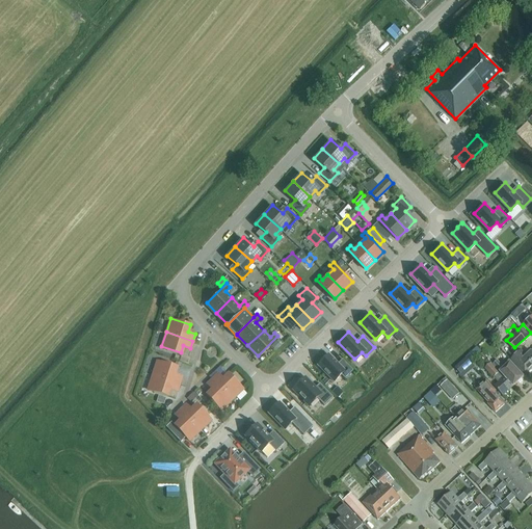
[(280,336),(271,344),(275,348),(284,341),(280,336)]
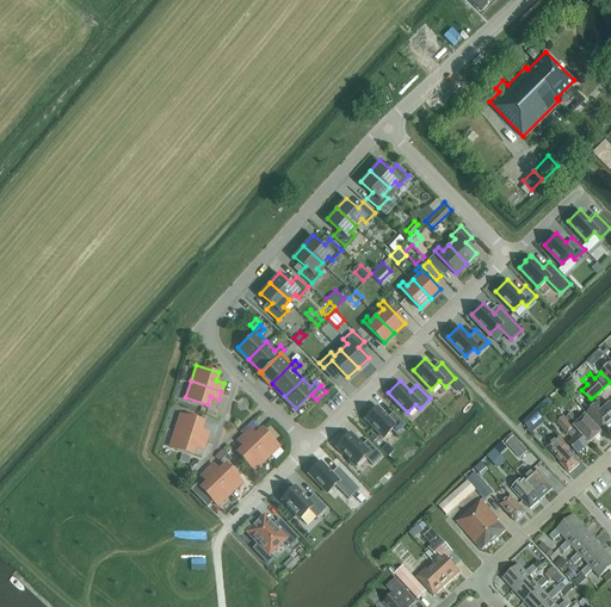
[(610,392),(600,402),(610,414),(610,392)]
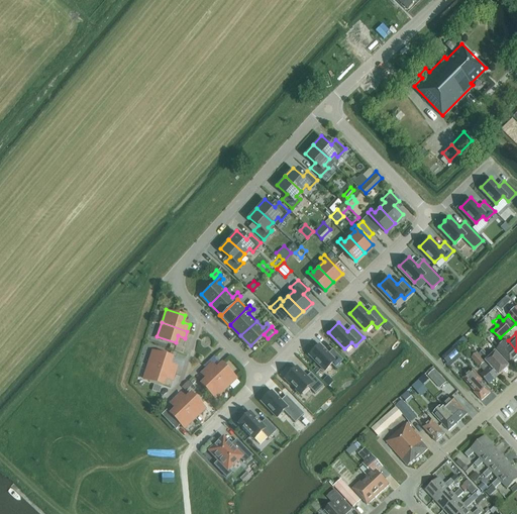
[(463,334),(452,344),(452,345),(453,346),(456,349),(469,339),(466,336),(463,334)]
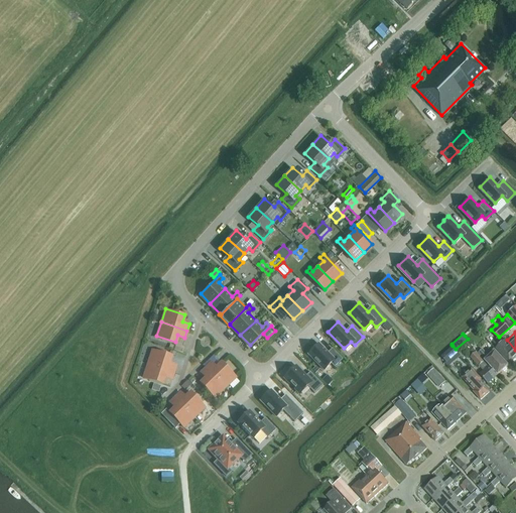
[(504,339),(496,346),(510,362),(515,355),(515,350),(507,340),(506,342),(504,339)]
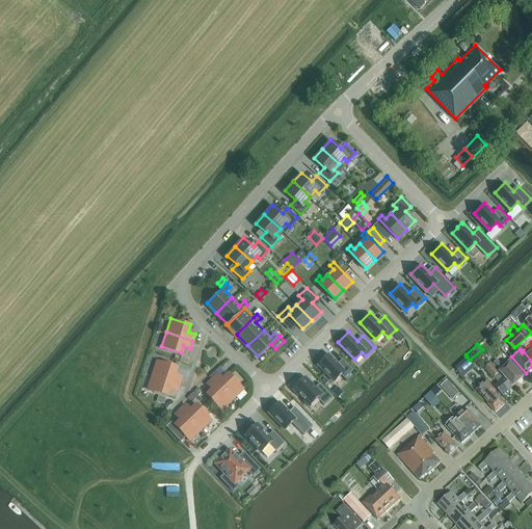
[(328,352),(318,363),(334,379),(341,372),(345,376),(353,368),(342,356),(337,362),(328,352)]
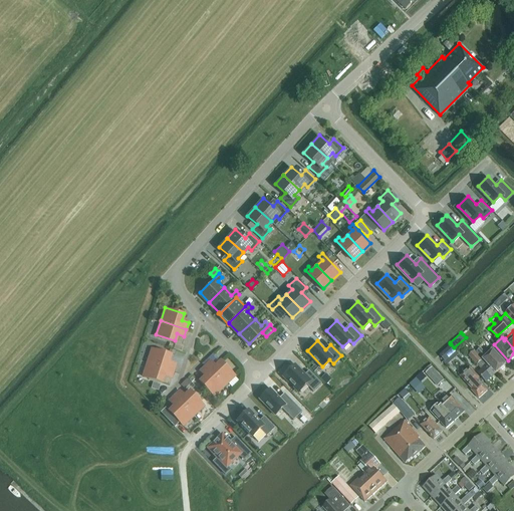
[(468,341),(461,347),(467,354),(469,353),(481,367),(478,370),(486,380),(496,371),(483,356),(482,357),(475,349),(468,341)]
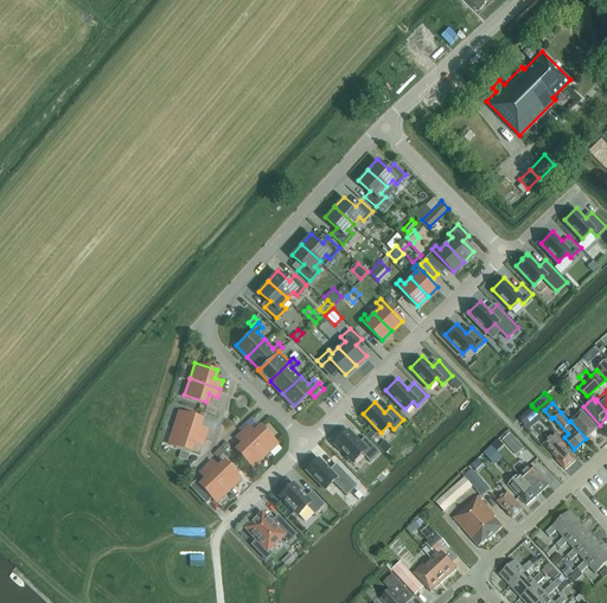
[(531,405),(519,416),(525,423),(538,412),(536,410),(532,406),(531,405)]
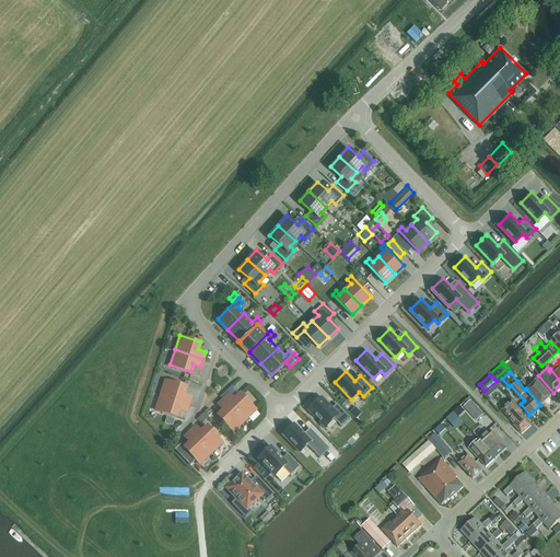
[(524,376),(520,381),(524,386),(528,382),(524,376)]
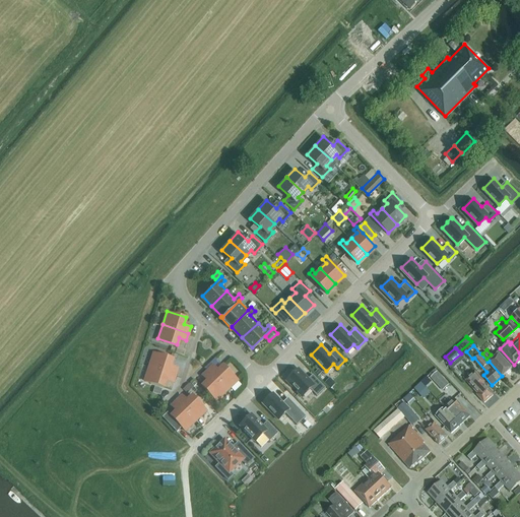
[(171,365),(173,358),(153,351),(149,365),(176,374),(178,367),(171,365)]
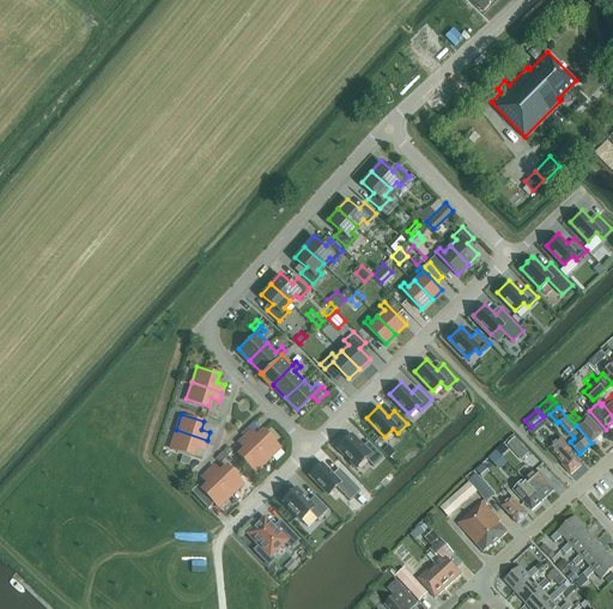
[(588,415),(576,425),(592,443),(604,431),(588,415)]
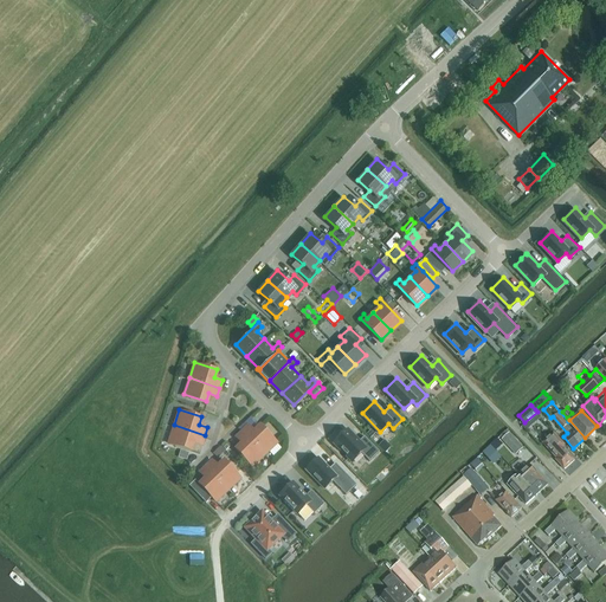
[(276,440),(260,424),(253,429),(247,424),(242,429),(264,452),(276,440)]
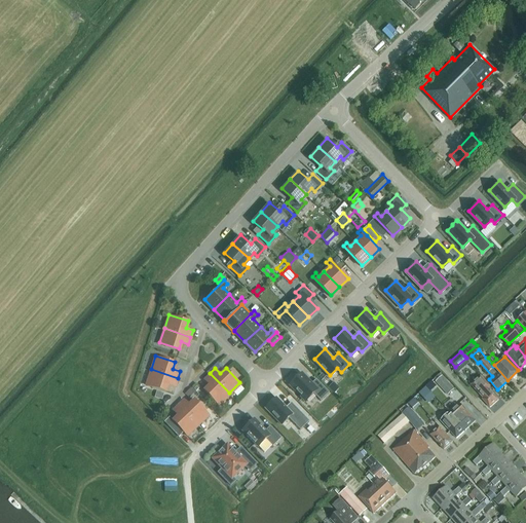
[(146,383),(165,389),(168,382),(175,384),(178,378),(151,369),(146,383)]
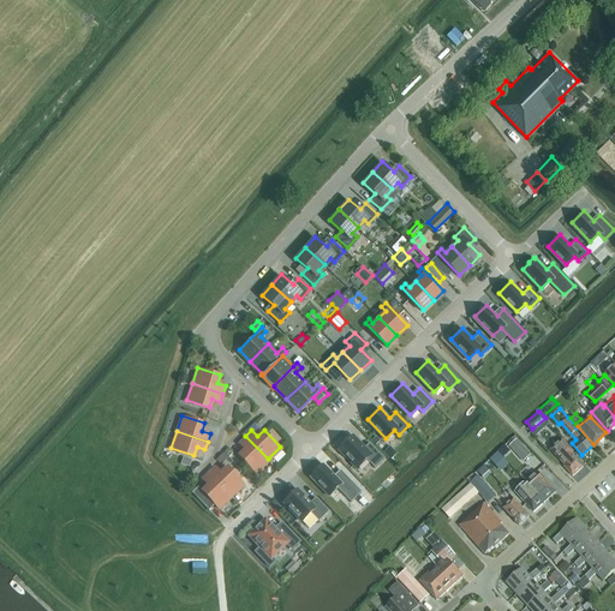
[(364,445),(352,433),(339,447),(357,466),(366,457),(375,466),(384,456),(369,441),(364,445)]
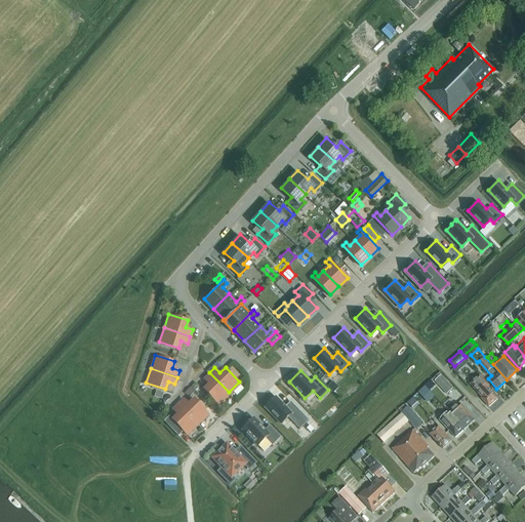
[(447,392),(453,386),(441,372),(441,373),(438,371),(433,375),(435,377),(435,378),(447,392)]
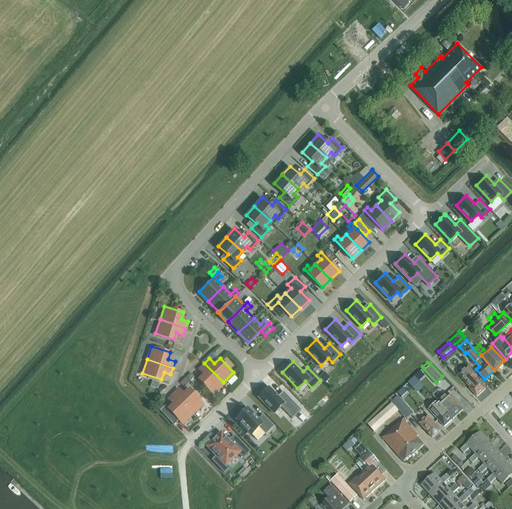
[(204,373),(199,378),(213,392),(223,382),(204,363),(199,368),(204,373)]
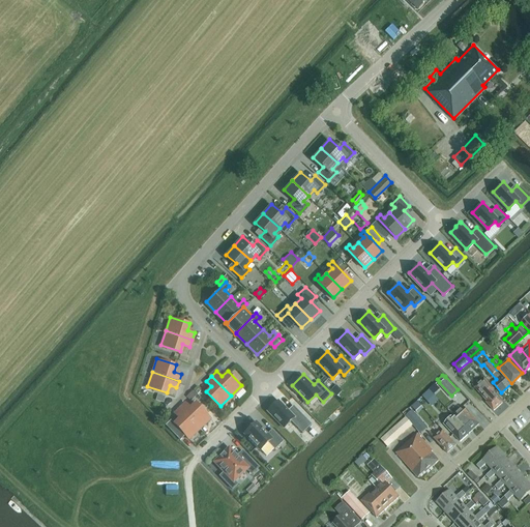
[(484,394),(488,399),(487,400),(494,408),(502,401),(492,389),(494,387),(483,377),(474,385),(484,396),(484,394)]
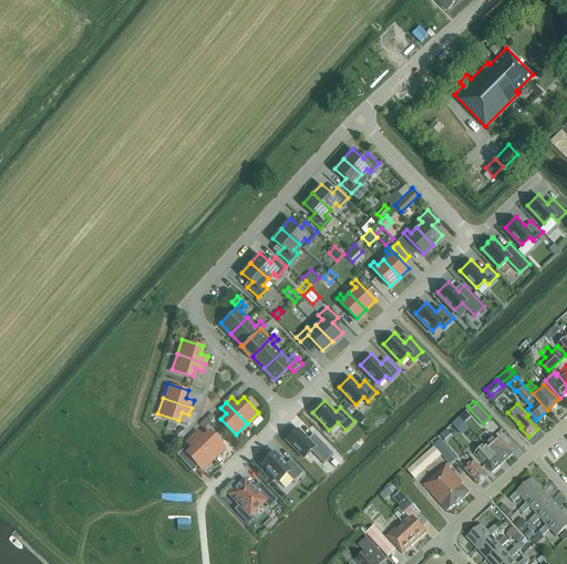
[(460,414),(452,421),(457,428),(465,420),(464,420),(460,414)]
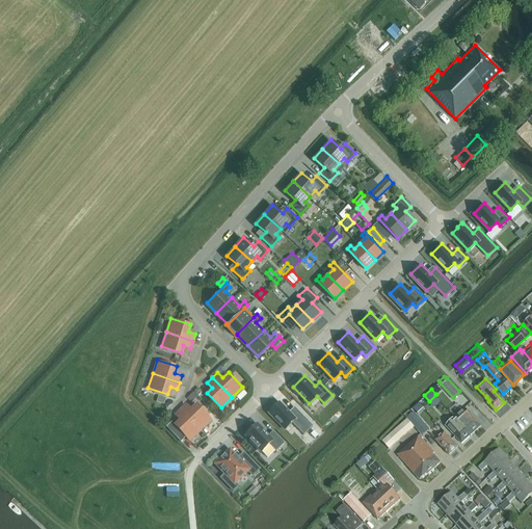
[(193,390),(187,396),(191,400),(197,394),(193,390)]
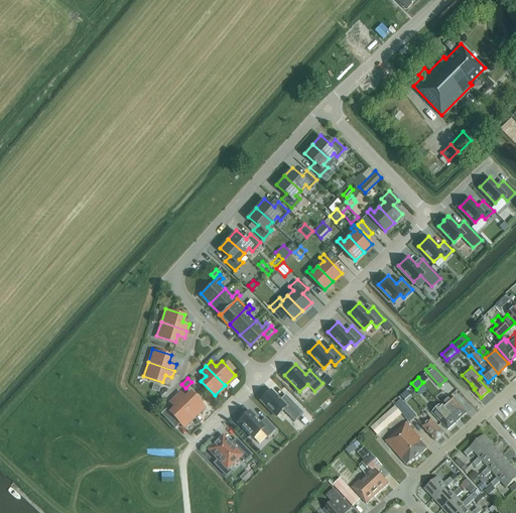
[(158,390),(160,383),(153,381),(151,387),(158,390)]
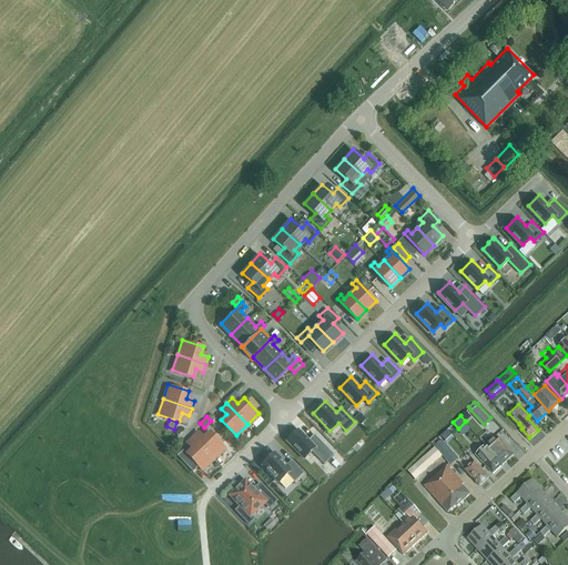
[(473,440),(480,435),(470,422),(464,427),(473,440)]
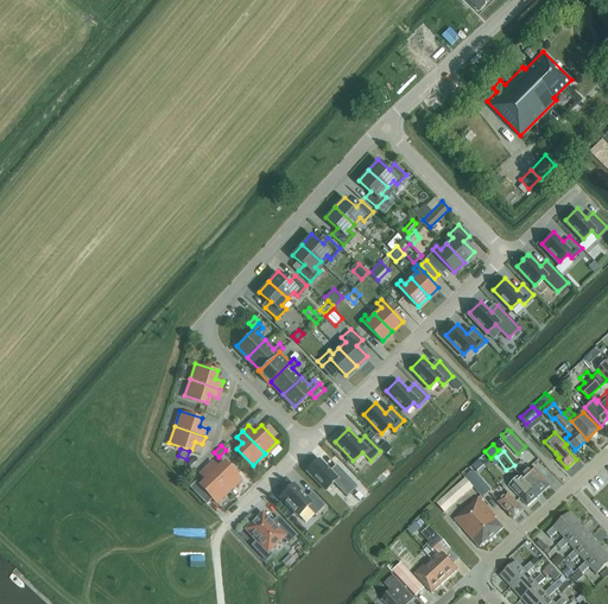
[(314,463),(306,469),(325,488),(334,479),(347,494),(358,483),(336,462),(329,469),(320,457),(318,458),(317,457),(312,462),(314,463)]
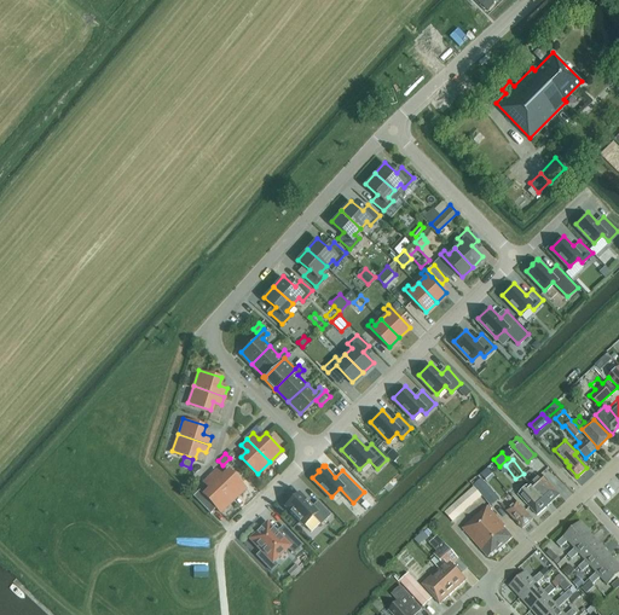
[(246,486),(229,469),(223,474),(217,468),(210,474),(232,498),(246,486)]
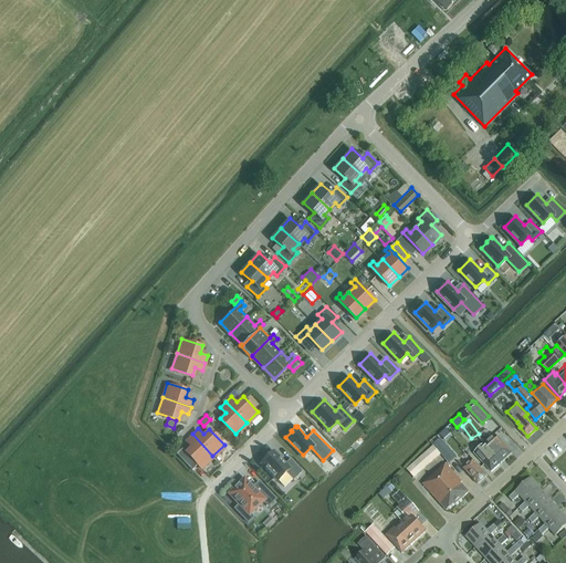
[(501,460),(512,450),(494,431),(490,436),(484,441),(501,460)]
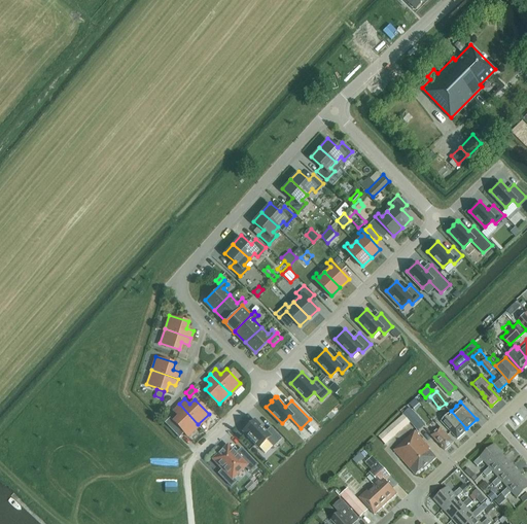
[(173,409),(178,415),(173,419),(169,416),(165,420),(179,435),(180,433),(182,435),(185,432),(187,434),(198,424),(179,404),(173,409)]
